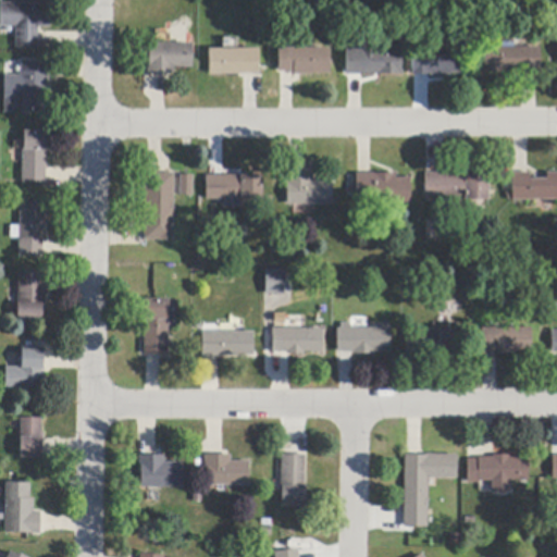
[(38,33),(37,47),(37,49),(15,48),(16,35),(16,27),(1,27),(0,27),(0,3),(50,4),(50,28),(38,27),(38,33)]
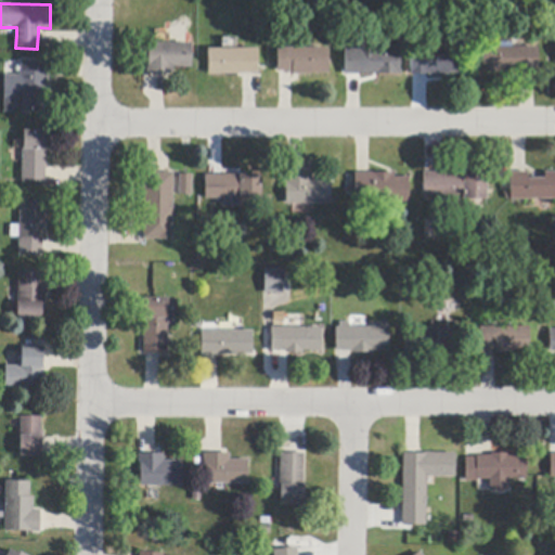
[(533,73),(521,74),(514,74),(514,73),(483,74),(483,48),(499,48),(499,42),(512,42),(512,48),(537,47),(538,73),(533,73)]
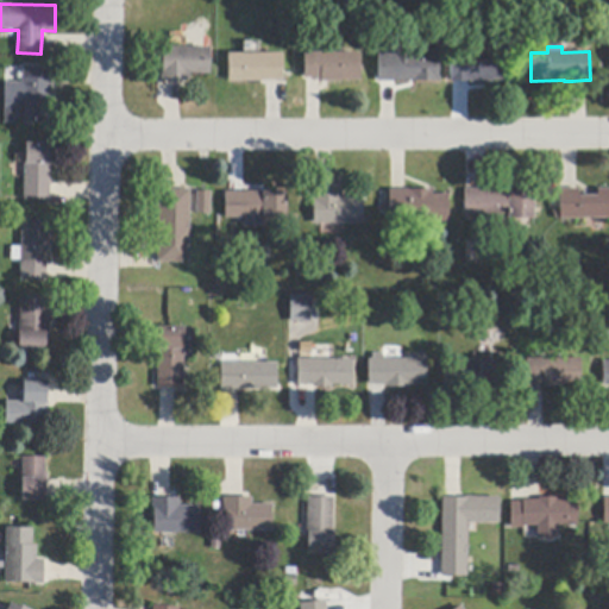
[(180,81),(167,82),(162,82),(162,73),(163,73),(163,49),(209,48),(211,74),(189,75),(189,81),(180,81)]
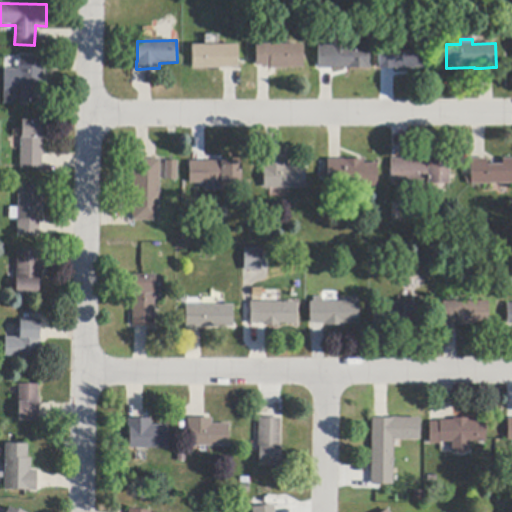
[(393,69),(382,69),(379,69),(379,46),(394,46),(394,43),(432,43),(432,68),(415,68),(415,69),(393,69)]
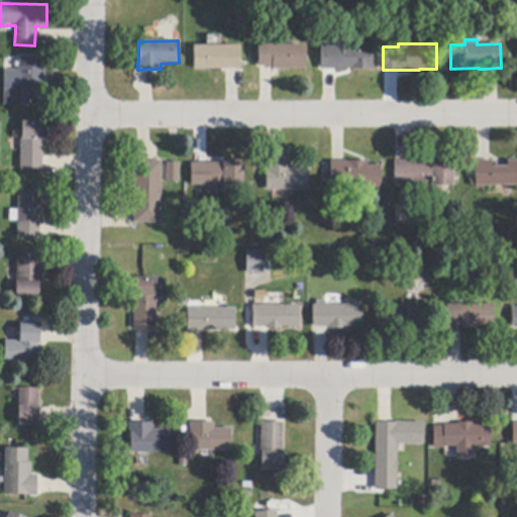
[(240,58),(240,69),(226,69),(194,70),(194,46),(240,45),(240,58)]
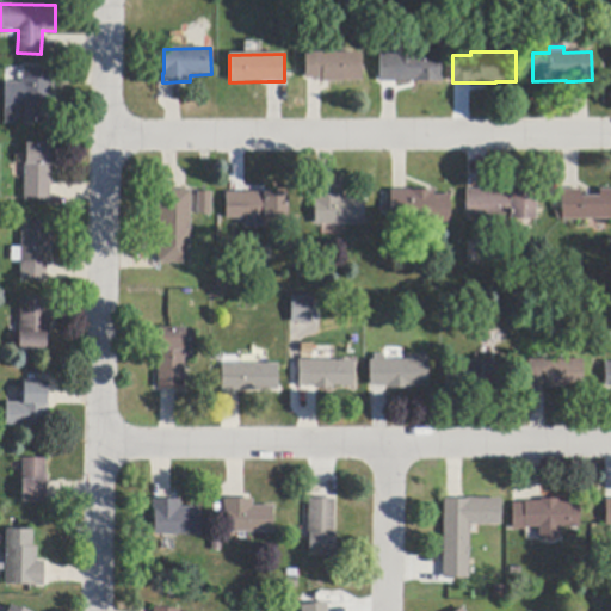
[(321,80),(308,79),(306,79),(306,54),(363,54),(363,81),(343,81),(343,84),(322,84),(322,80),(321,80)]
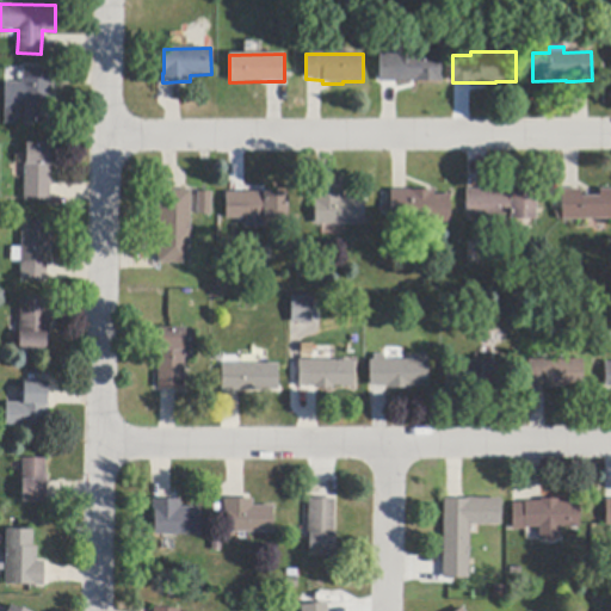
[(396,82),(383,82),(380,82),(380,54),(442,55),(442,82),(396,82)]
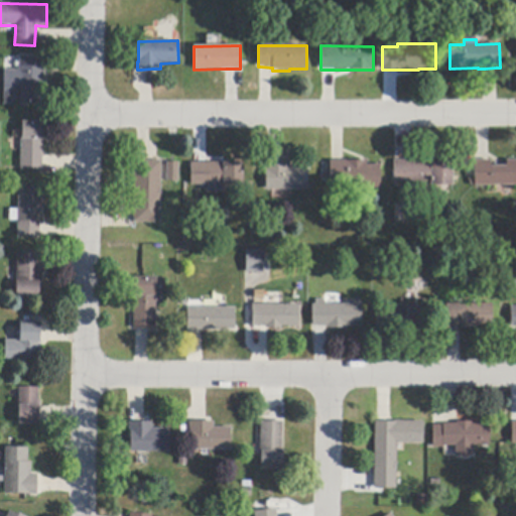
[(44,72),(43,88),(42,88),(41,105),(20,105),(20,104),(4,104),(4,74),(19,74),(19,57),(44,57),(44,58),(44,72)]
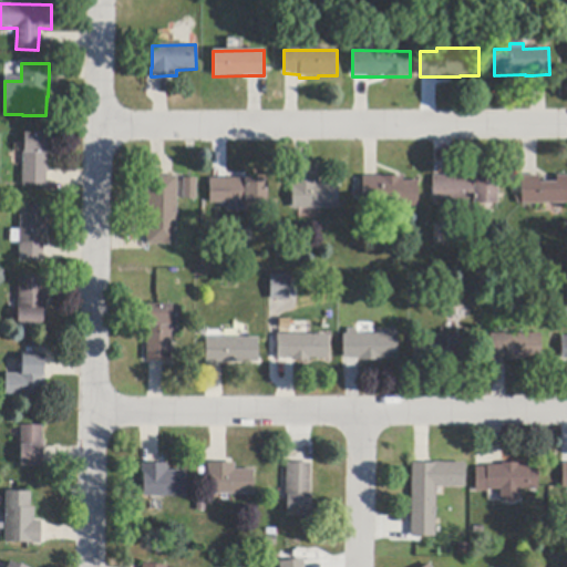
[(49,134),(48,171),(48,185),(45,185),(22,185),(23,151),(24,151),(26,133),(49,134)]
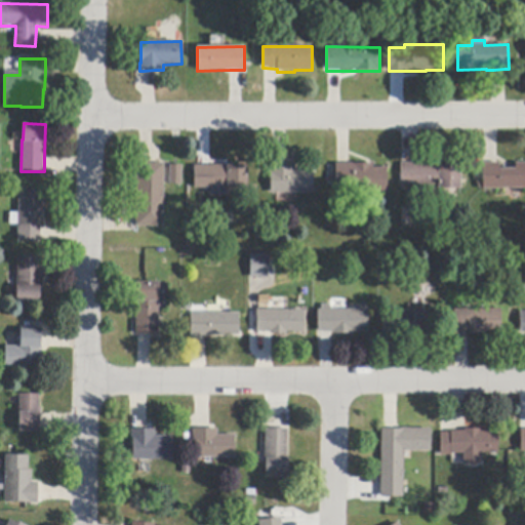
[(524,189),(522,189),(507,189),(483,190),(483,180),(483,163),(497,163),(499,163),(499,169),(516,169),(516,163),(524,163),(524,189)]
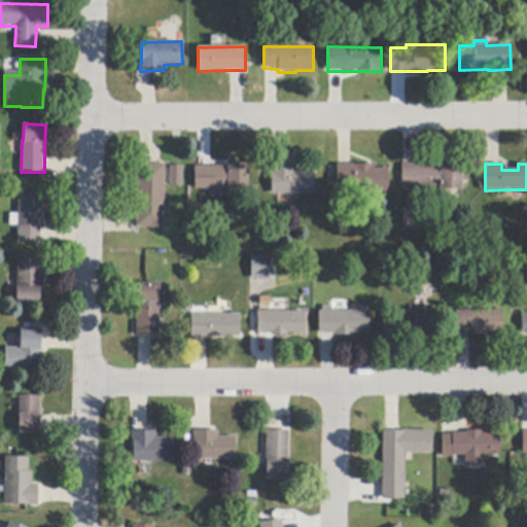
[(141,165),(161,165),(165,165),(165,184),(164,227),(138,227),(137,227),(137,217),(138,165),(141,165)]
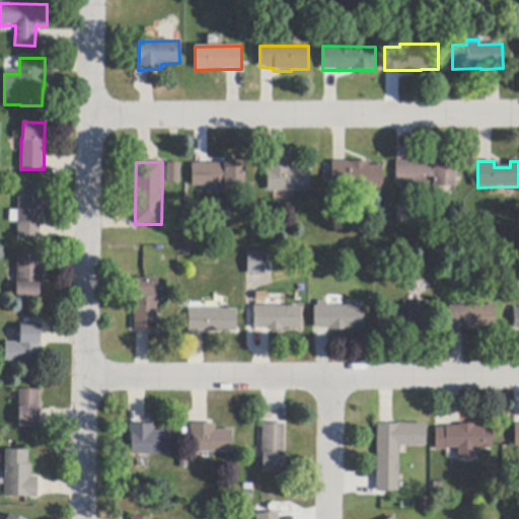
[(335,162),(346,162),(369,162),(369,166),(383,166),(383,191),(331,191),(331,184),(332,163),(332,162),(335,162)]
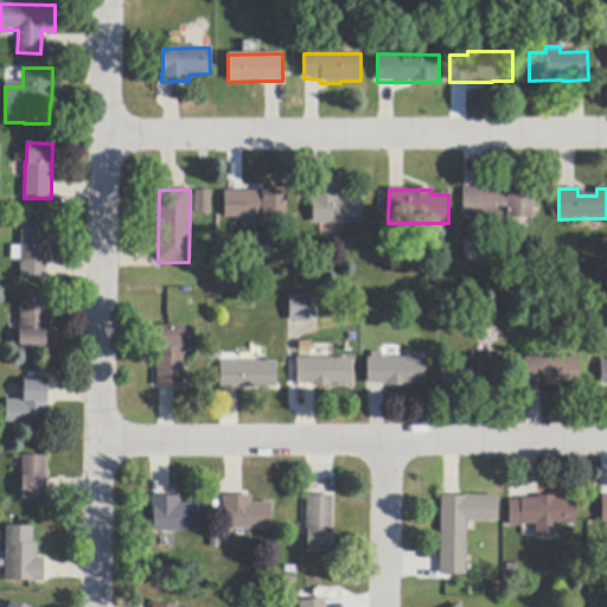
[(526,218),(515,219),(464,219),(464,190),(466,190),(483,190),(534,190),(534,218),(526,218)]
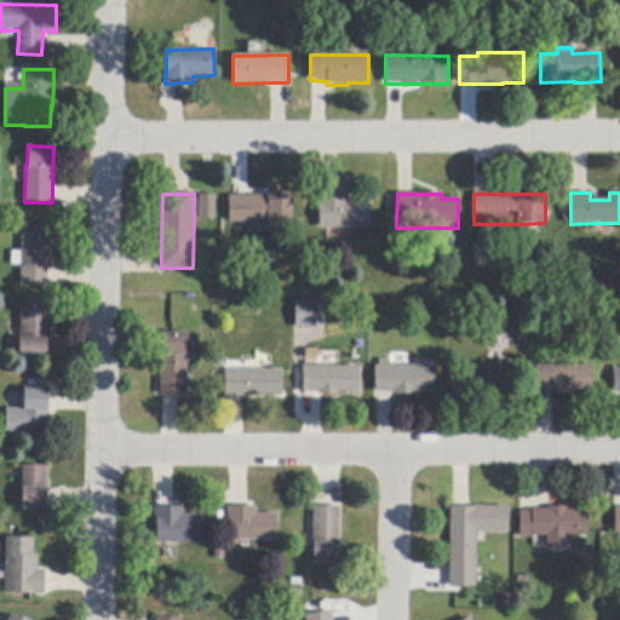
[(202,195),(216,195),(214,218),(201,218),(201,217),(201,195),(202,195)]
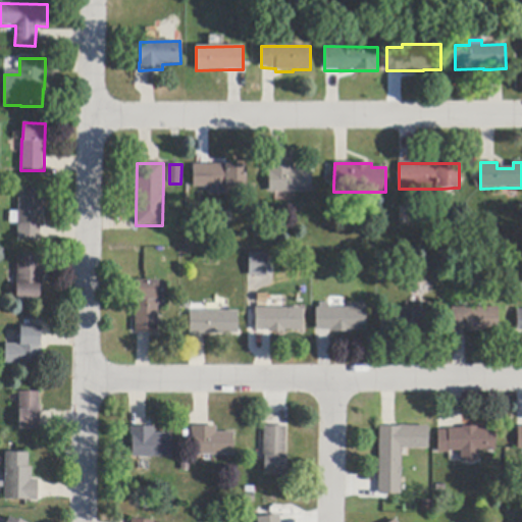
[(193,165),(197,165),(209,164),(247,164),(247,188),(226,188),(226,195),(211,195),(210,188),(194,188),(193,165)]
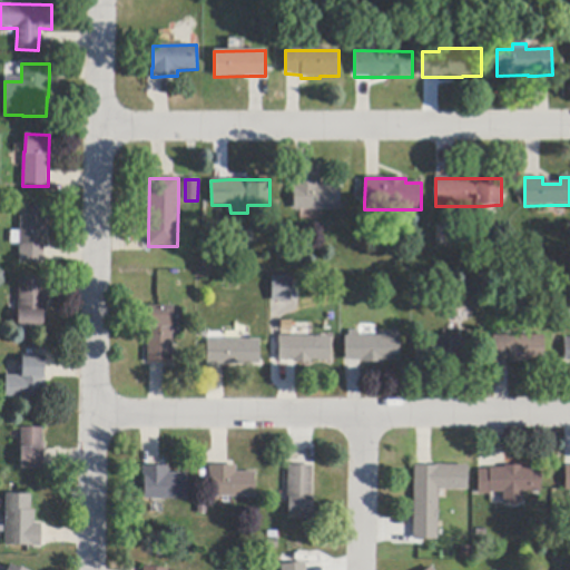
[(297,179),(311,179),(321,179),(321,186),(341,186),(341,209),(294,209),(294,179),(297,179)]
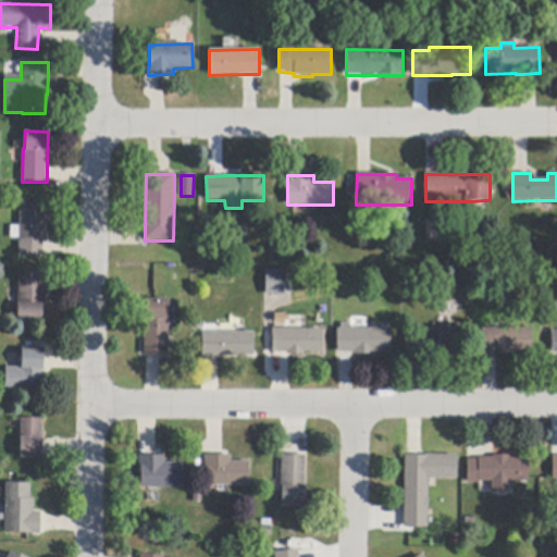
[(44,240),(44,254),(44,256),(20,255),(20,238),(11,238),(11,226),(21,226),(21,203),(45,205),(45,213),(48,213),(47,230),(45,230),(44,240)]
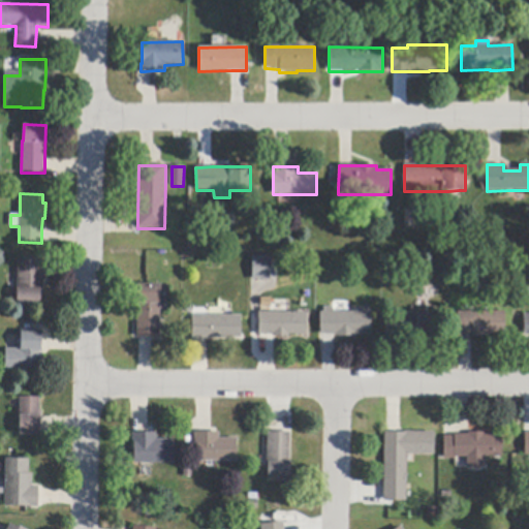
[(269,278),(269,254),(250,255),(251,278),(269,278)]
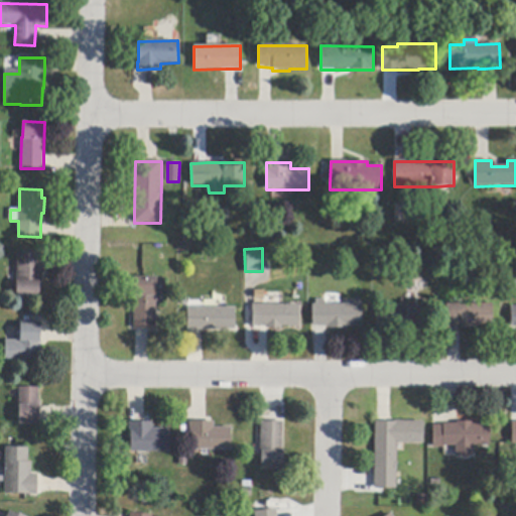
[(39,256),(39,267),(39,268),(42,268),(42,283),(39,282),(39,299),(17,299),(18,253),(39,253),(39,256)]
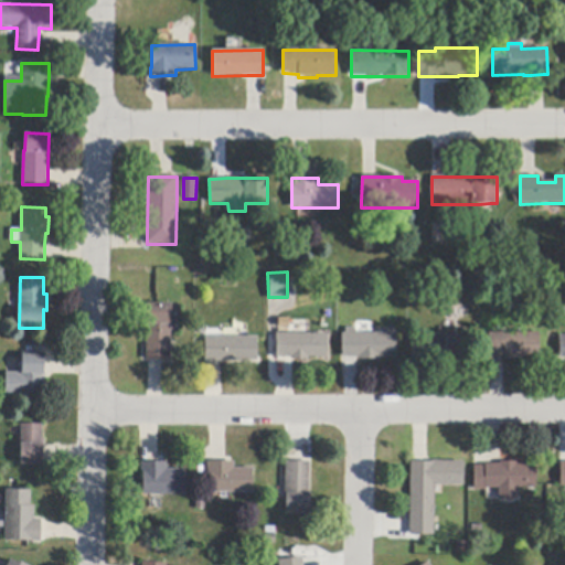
[(172,305),(171,360),(162,360),(149,360),(147,360),(148,326),(146,326),(147,304),(172,305)]
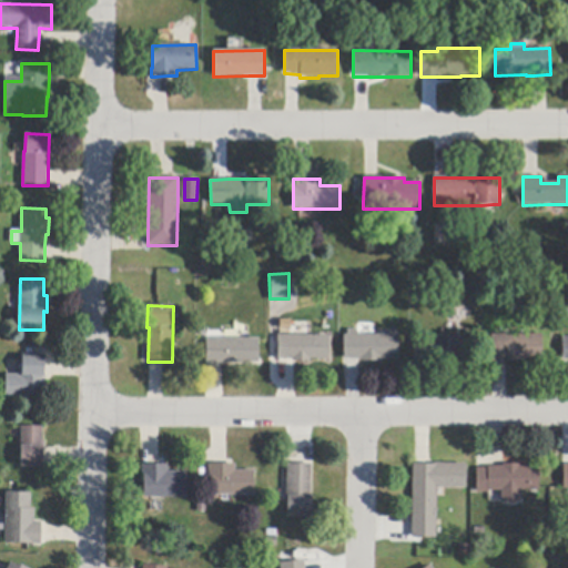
[(357,335),(399,335),(399,359),(382,359),(382,362),(361,363),(361,359),(359,359),(345,359),(345,358),(345,335),(348,335),(348,331),(357,331),(357,335)]
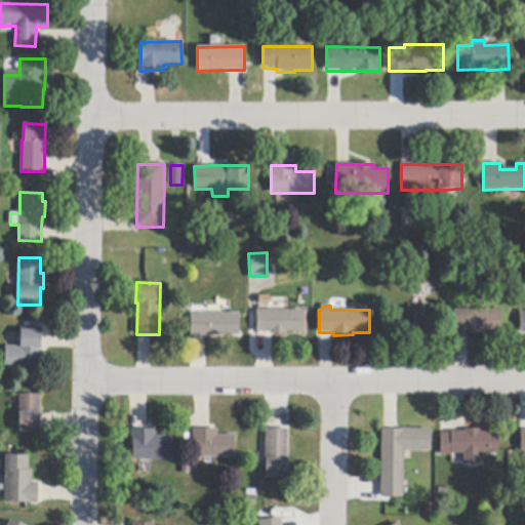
[(269,310),(285,310),(305,310),(305,332),(287,332),(287,335),(273,335),(272,335),(272,332),(257,332),(257,313),(257,310),(269,310)]
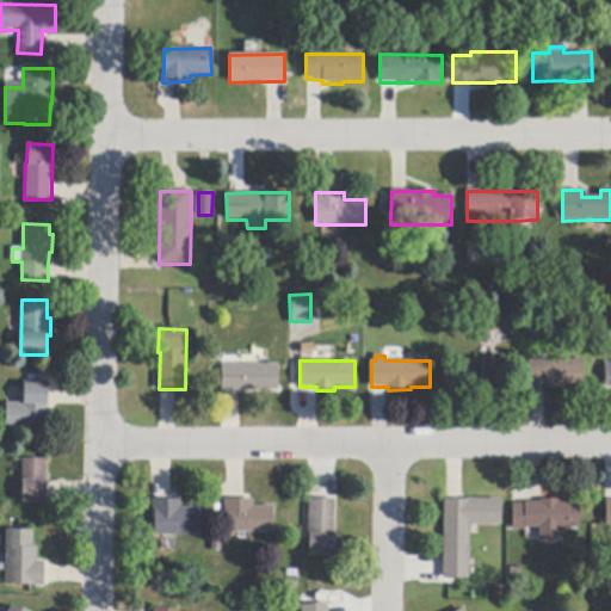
[(545,387),(532,387),(529,387),(529,360),(585,360),(585,387),(562,387),(562,390),(547,390),(547,387),(545,387)]
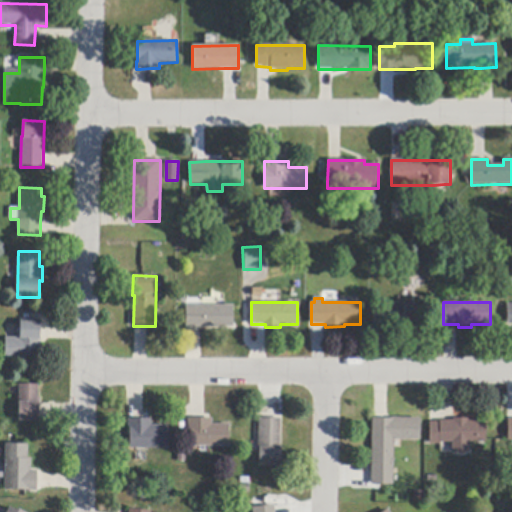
[(389,326),(377,326),(375,326),(375,304),(423,303),(423,326),(389,326)]
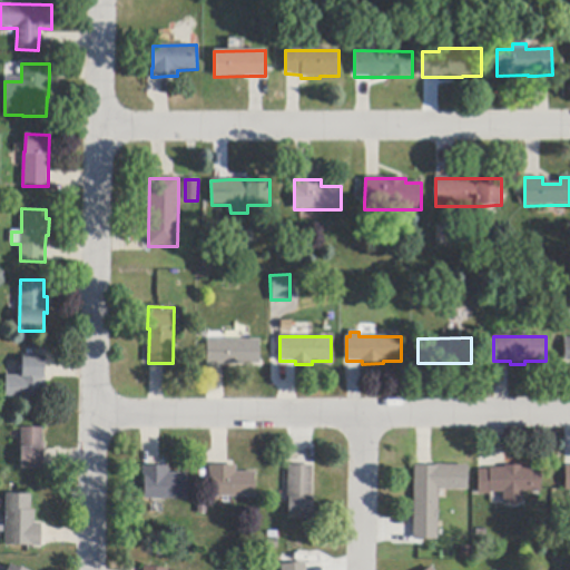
[(224,364),(208,365),(207,365),(207,341),(227,341),(242,341),(261,340),(261,364),(224,364)]
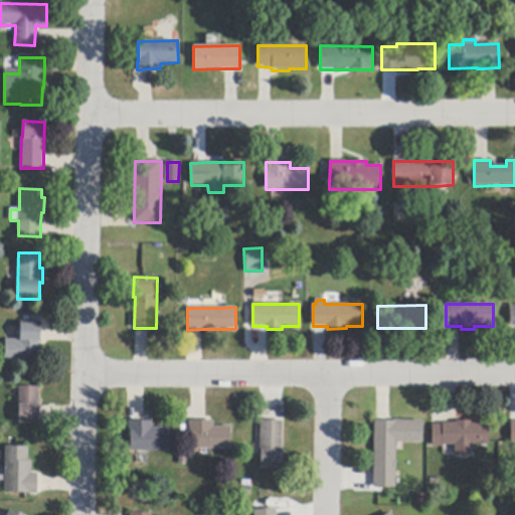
[(23,322),(41,322),(40,341),(40,359),(22,358),(22,360),(5,359),(6,340),(20,341),(21,327),(21,322),(23,322)]
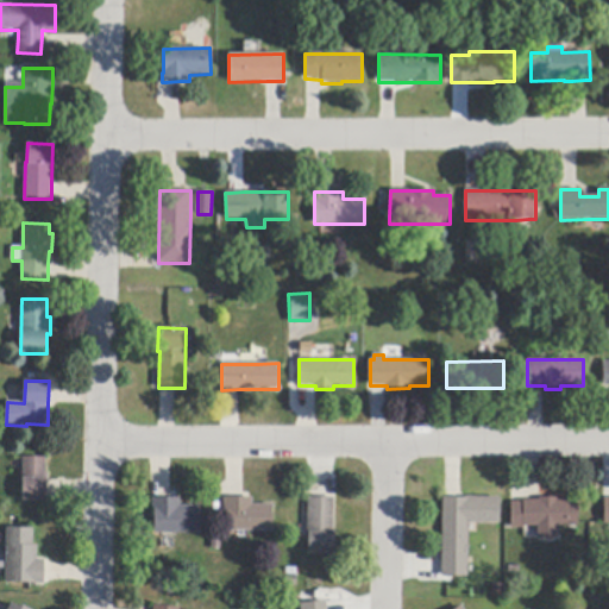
[(46,481),(46,498),(46,501),(23,501),(23,458),(45,458),(45,478),(46,478),(46,481)]
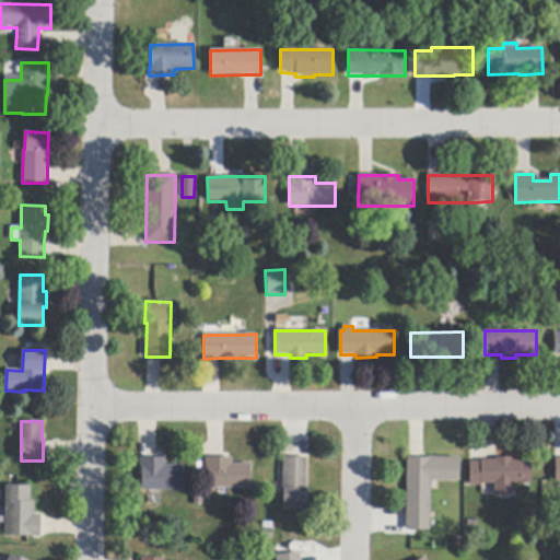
[(184,489),(142,490),(142,462),(142,457),(158,457),(164,457),(165,466),(184,465),(184,489)]
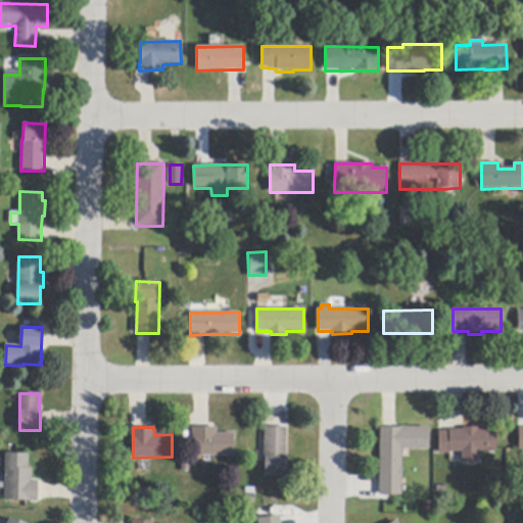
[(235,456),(194,457),(194,452),(193,428),(209,427),(217,427),(218,433),(235,433),(235,456)]
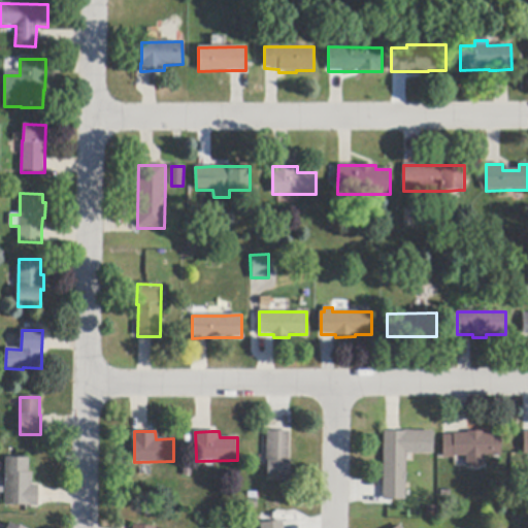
[(273,431),(285,431),(291,432),(290,462),(290,481),(267,481),(268,467),(268,464),(267,464),(267,455),(267,431),(273,431)]
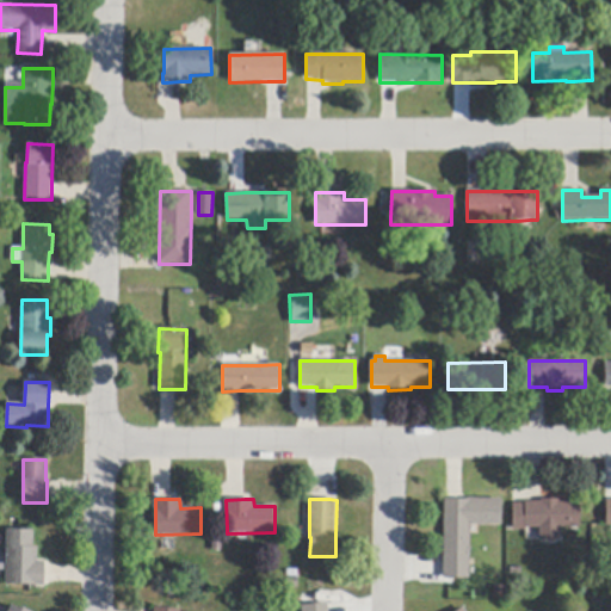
[(479,525),(470,525),(470,535),(469,579),(444,579),(444,578),(444,561),(444,501),(448,501),(463,501),(469,501),(469,499),(501,499),(501,525),(479,525)]
